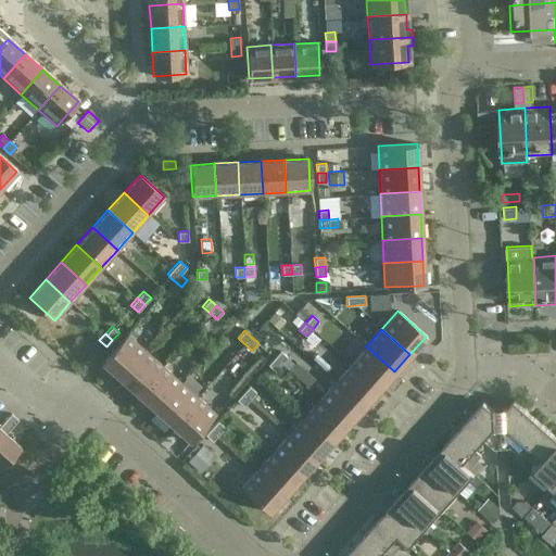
[(126,333),(101,362),(119,378),(144,350),(126,333)]
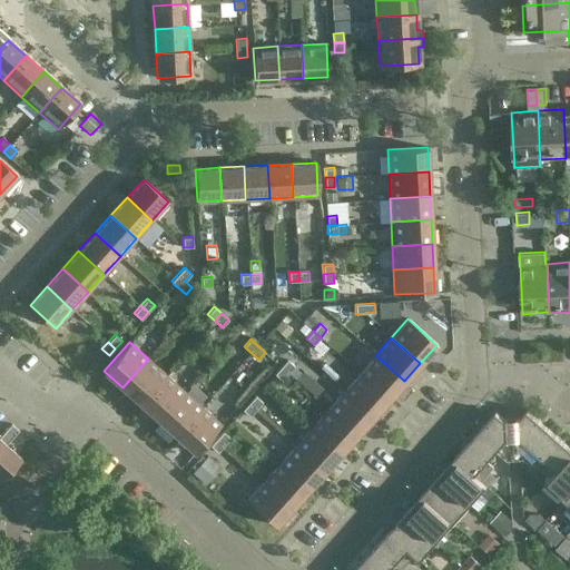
[(404,381),(375,355),(359,373),(389,399),(404,381)]
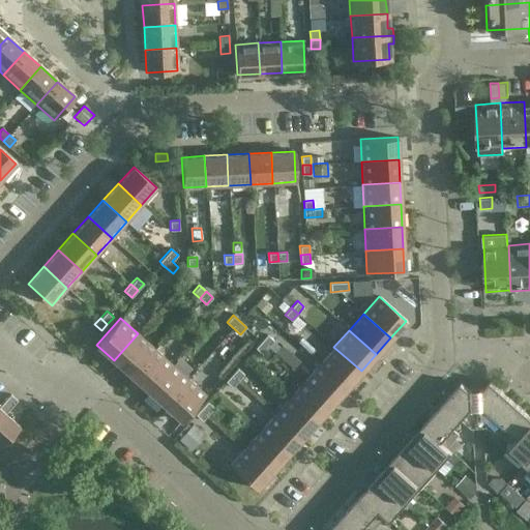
[(138,333),(114,360),(130,375),(154,349),(138,333)]
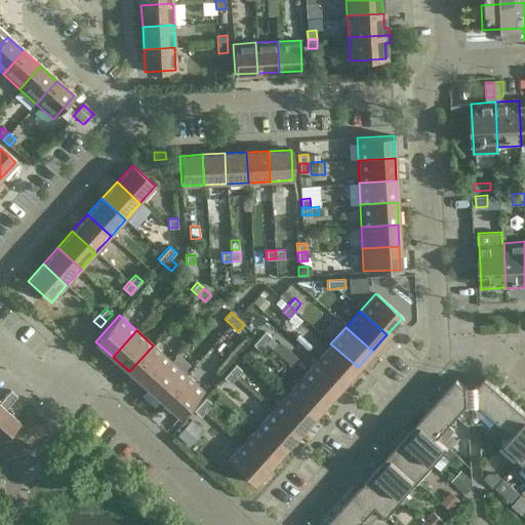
[(265,331),(258,337),(266,344),(272,337),(265,331)]
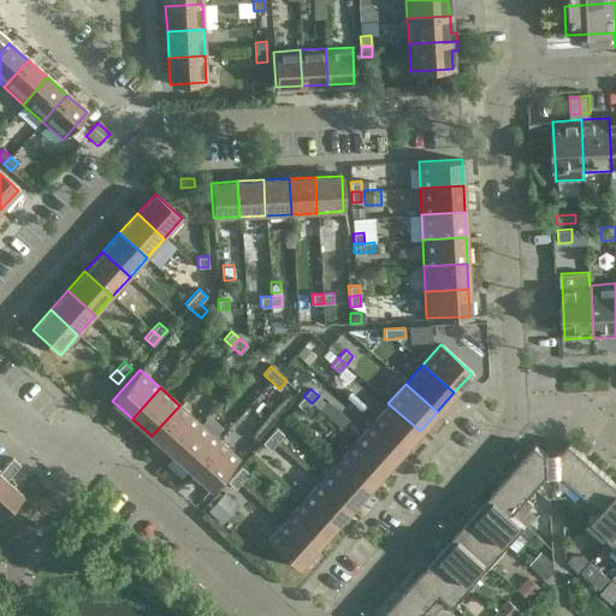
[(92,410),(99,402),(92,395),(83,403),(92,410)]
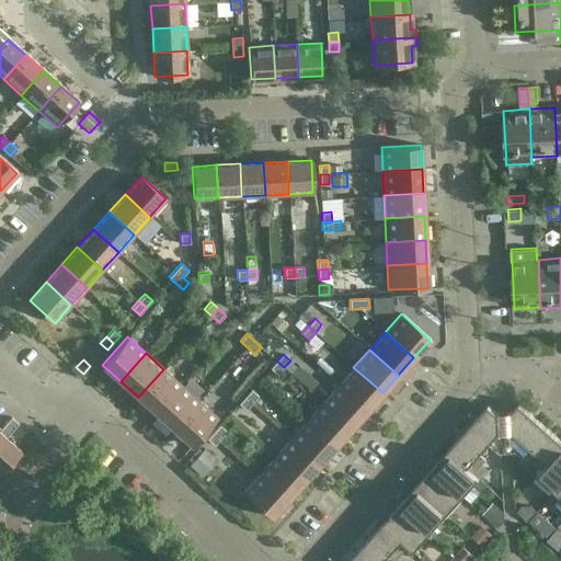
[(284,367),(276,361),(270,367),(277,375),(284,367)]
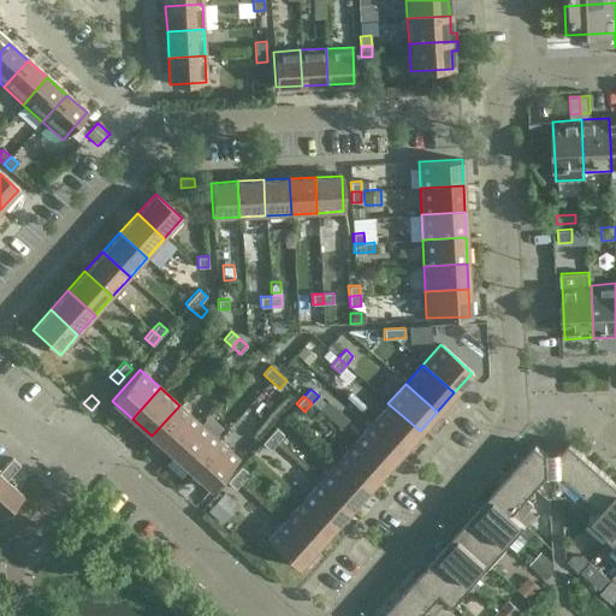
[(420,431),(388,403),(371,422),(402,450),(420,431)]
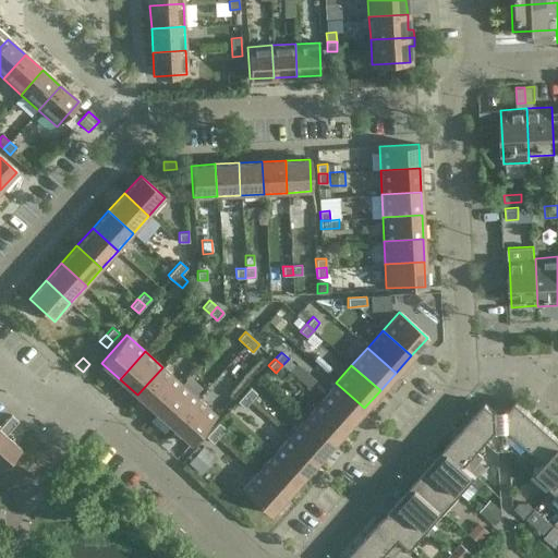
[(162,367),(137,395),(155,411),(180,383),(162,367)]
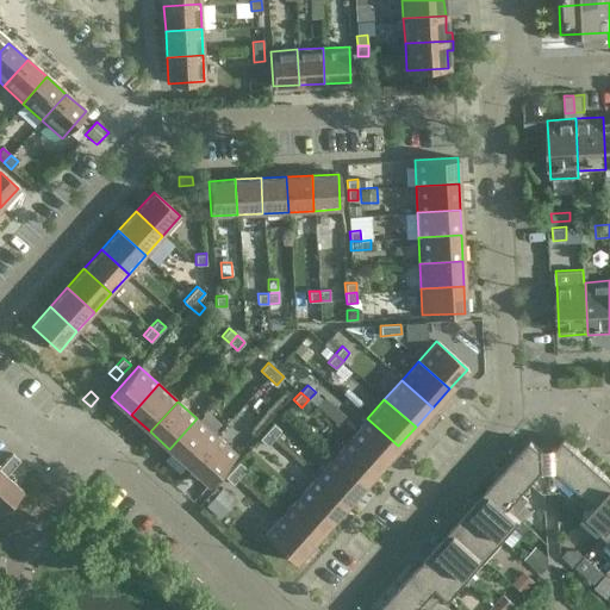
[(197,418),(169,449),(188,466),(216,435),(197,418)]
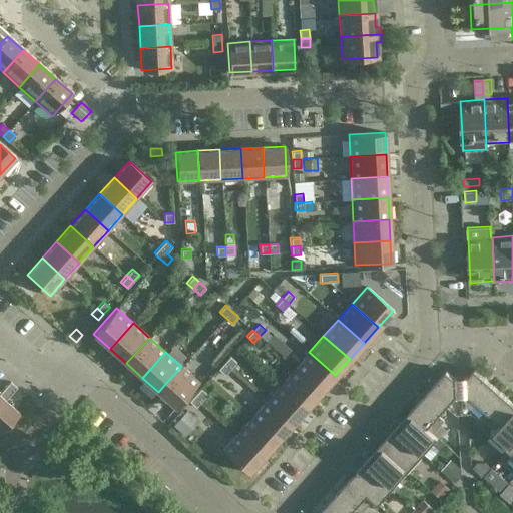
[(335,375),(309,352),(294,368),(321,391),(335,375)]
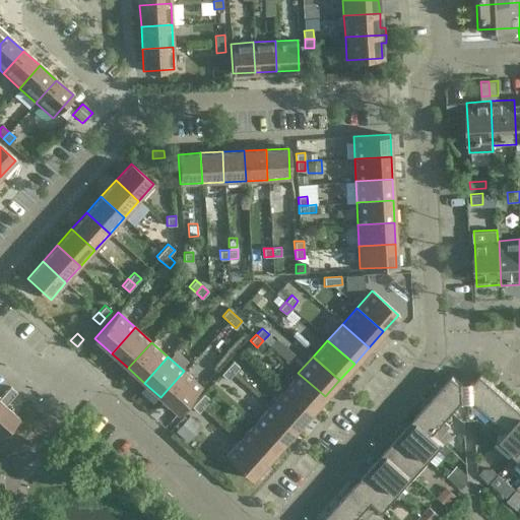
[(240,367),(233,361),(226,367),(234,373),(240,367)]
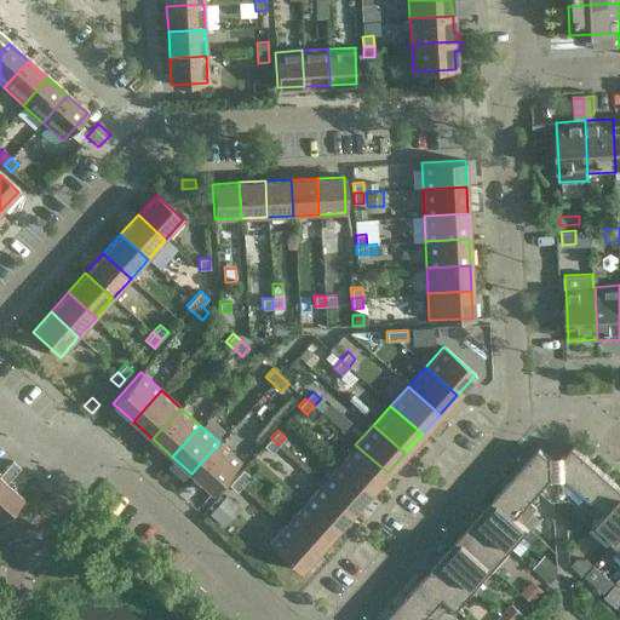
[(279,445),(270,437),(263,446),(271,453),(279,445)]
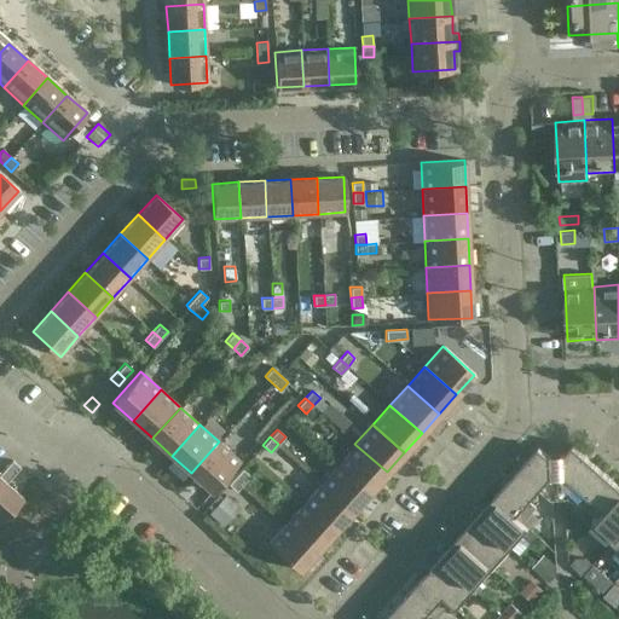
[(219,441),(191,473),(210,491),(238,460),(219,441)]
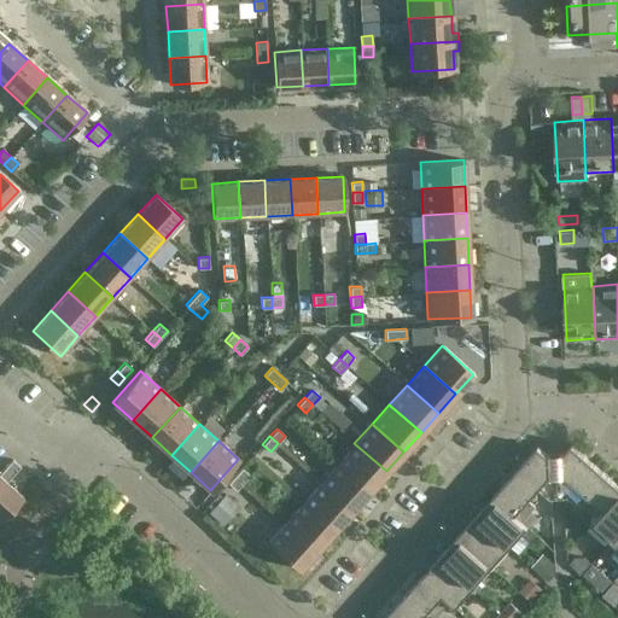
[(386,471),(354,443),(337,462),(368,490),(386,471)]
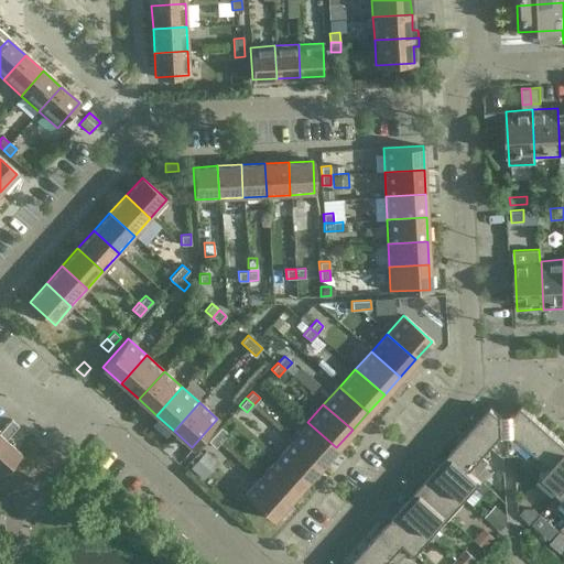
[(523,407),(522,405),(513,415),(514,457),(518,454),(531,459),(548,474),(563,455),(563,442),(523,407)]
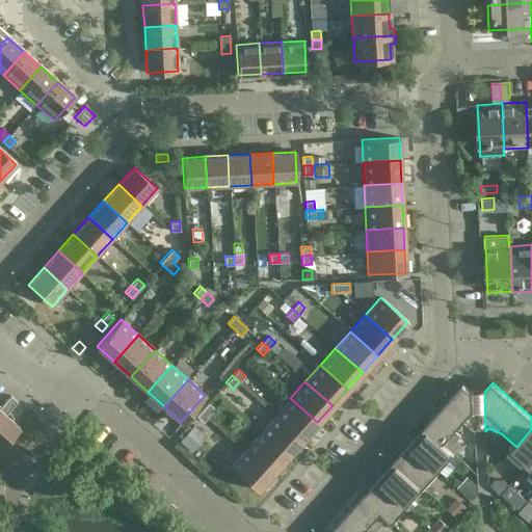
[(464,387),(463,386),(424,429),(449,450),(461,436),(455,431),(463,421),(476,432),(474,405),(478,404),(477,391),(472,392),(464,386),(464,387)]
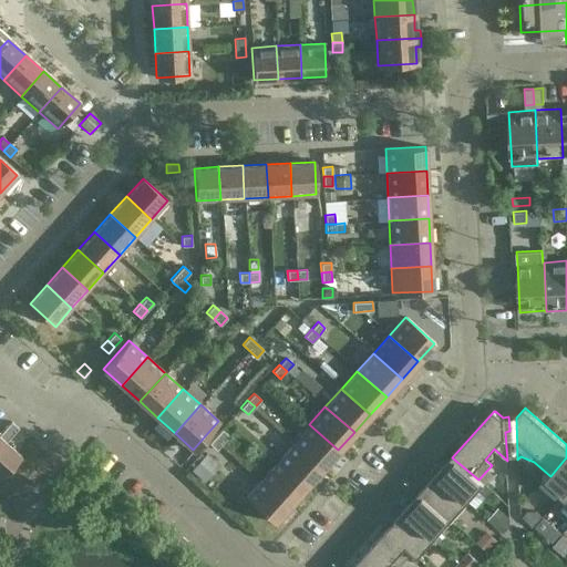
[(17,428),(9,421),(2,428),(11,435),(17,428)]
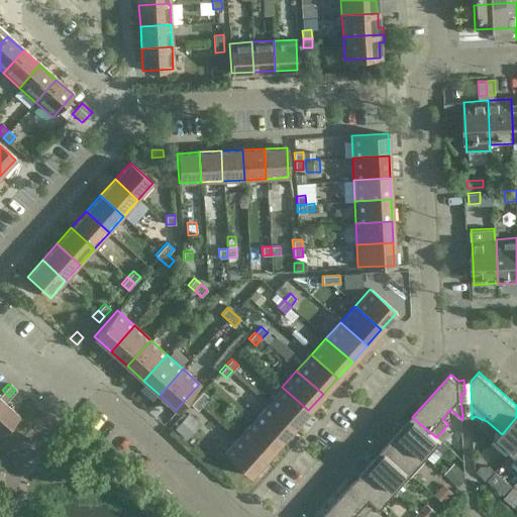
[(308,410),(282,387),(268,403),(294,427),(308,410)]
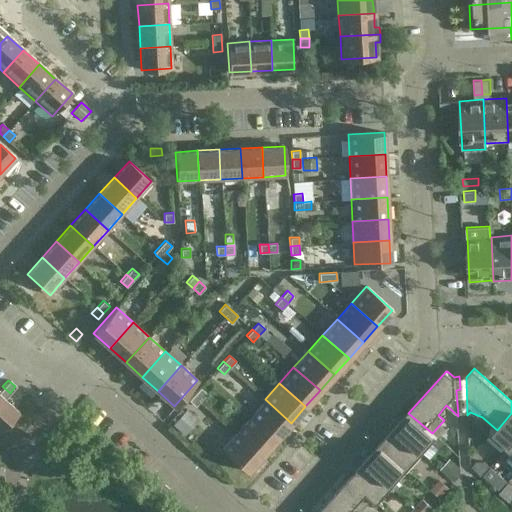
[(2,386),(0,389),(0,394),(1,395),(4,398),(10,393),(2,386)]
